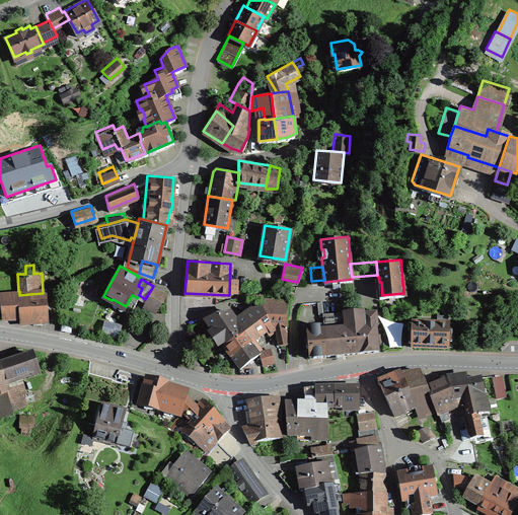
[(165,292),(153,285),(153,286),(145,299),(144,302),(155,309),(165,292)]
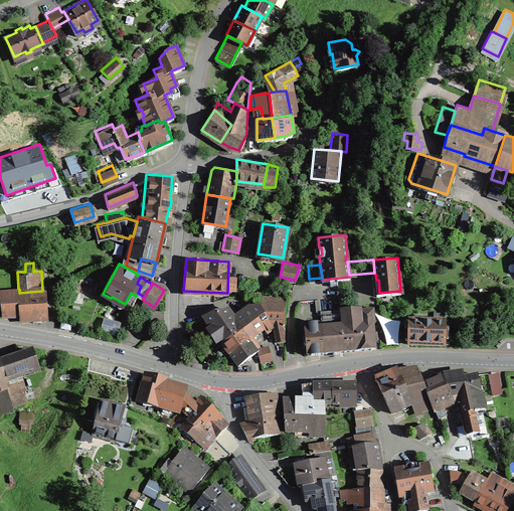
[(31,317),(29,292),(19,293),(19,289),(18,289),(0,291),(1,311),(21,313),(21,318),(31,317)]
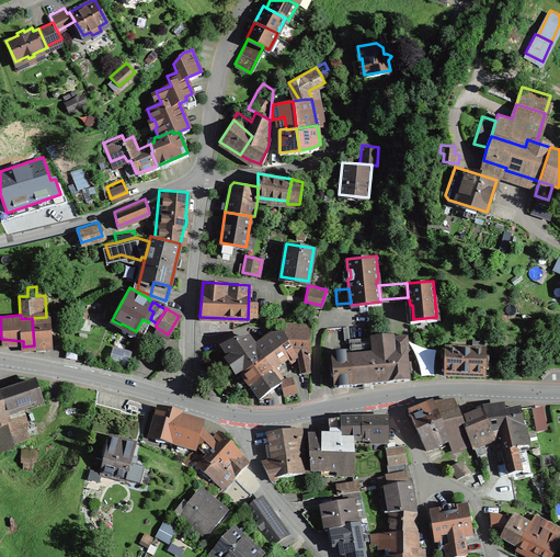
[(52,344),(49,317),(46,317),(32,318),(34,345),(52,344)]
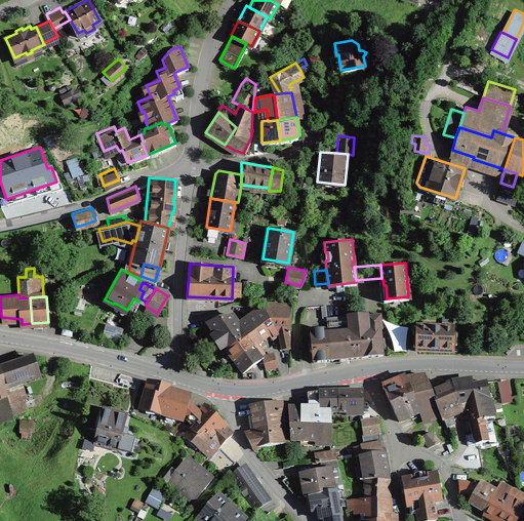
[(266,303),(265,310),(270,317),(290,317),(291,301),(266,299),(266,303)]
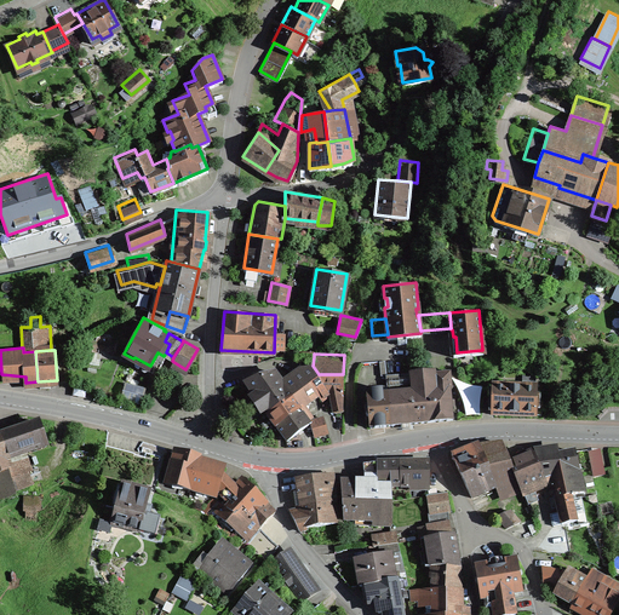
[(299,368),(313,366),(314,357),(298,360),(299,368)]
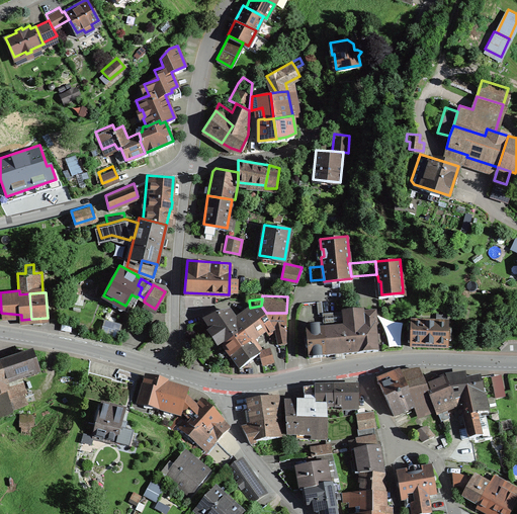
[(227,307),(203,316),(223,343),(244,328),(250,339),(264,328),(257,319),(266,313),(261,306),(250,308),(236,318),(227,307)]
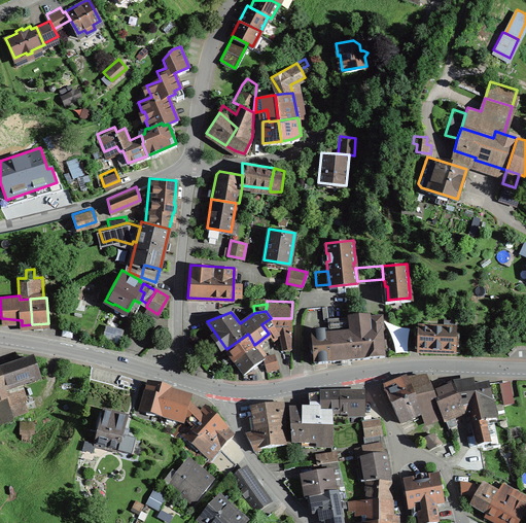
[(328,330),(330,358),(384,353),(381,327),(383,326),(382,313),(369,315),(369,312),(348,314),(350,328),(328,330)]
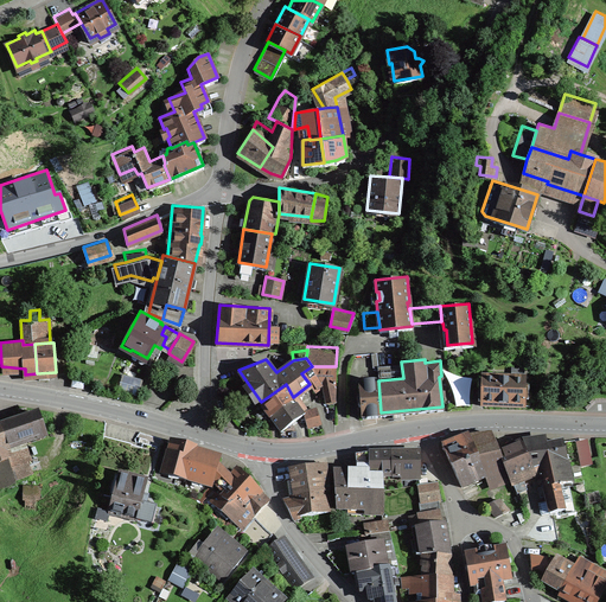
[(403,378),(401,362),(377,364),(378,380),(403,378)]
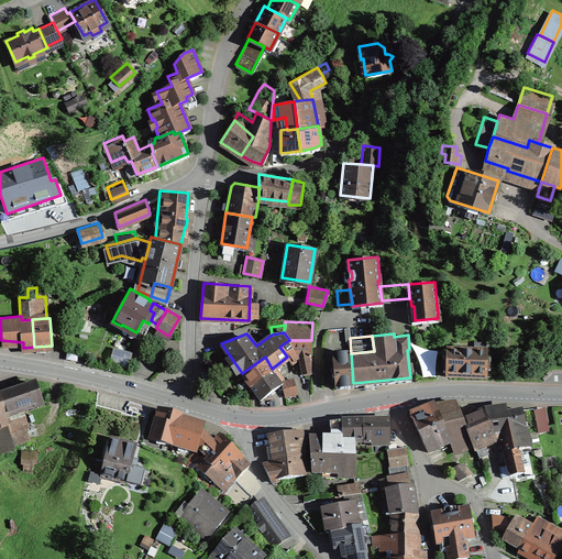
[(301,370),(311,369),(311,340),(289,340),(279,347),(287,357),(290,361),(300,354),(301,370)]
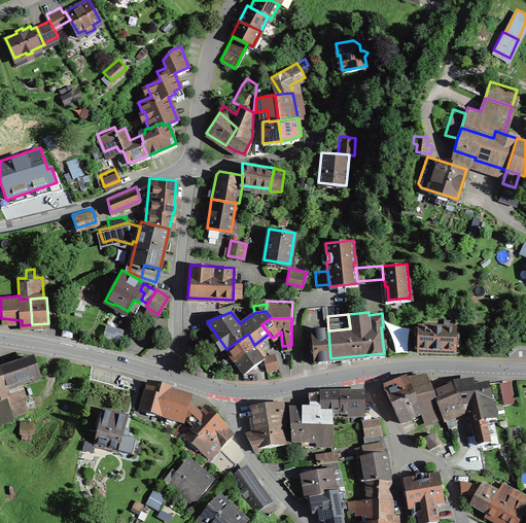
[(121,327),(109,323),(106,337),(118,340),(121,327)]
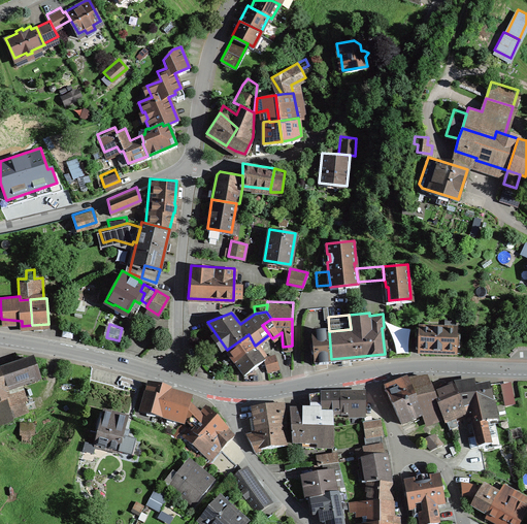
[(455,325),(421,324),(421,327),(416,327),(416,333),(421,334),(420,348),(454,350),(455,332),(455,325)]
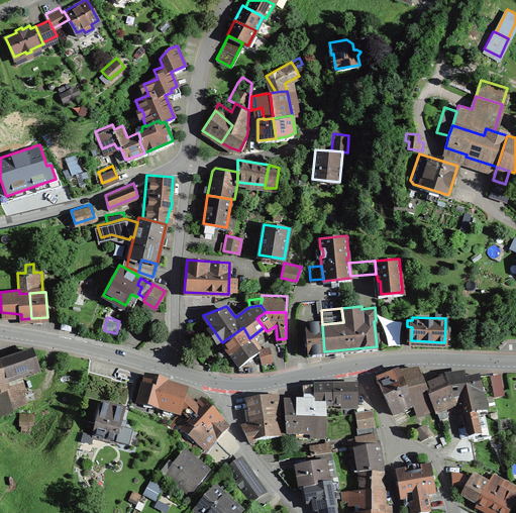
[(444,342),(450,342),(454,326),(445,325),(444,342)]
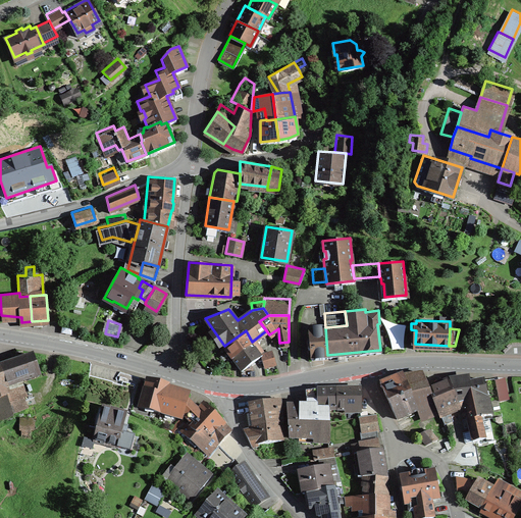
[(224,346),(232,357),(252,342),(246,330),(224,346)]
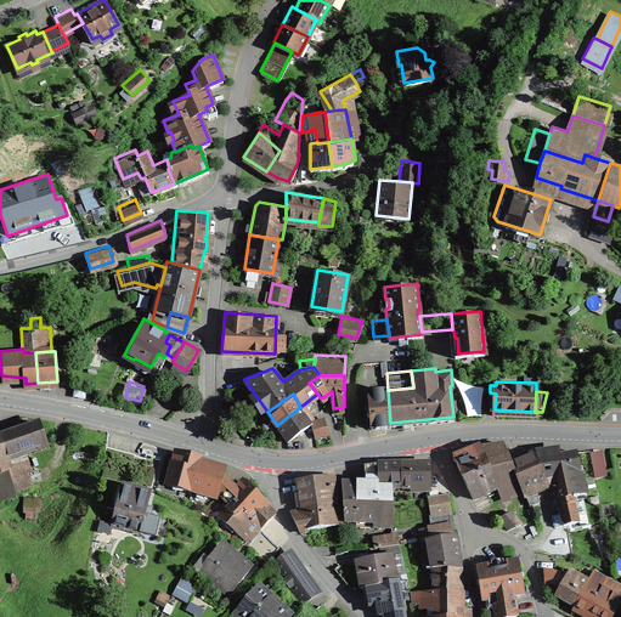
[(277,425),(287,437),(310,419),(300,407),(277,425)]
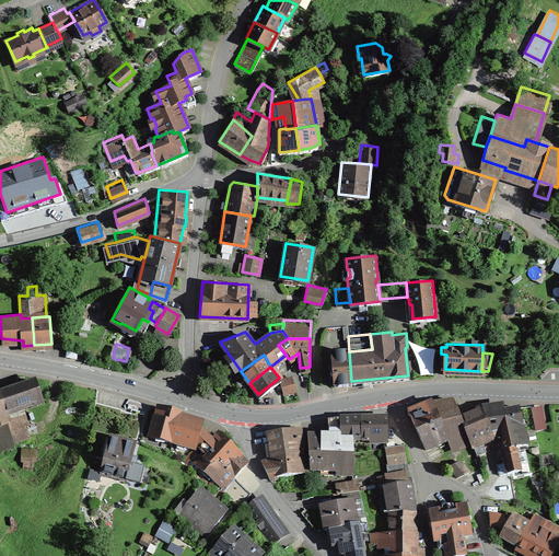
[(291,374),(279,378),(283,392),(294,389),(291,374)]
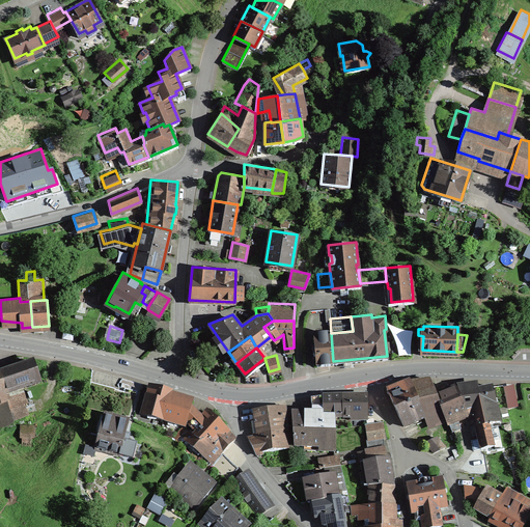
[(38,378),(31,358),(0,368),(0,372),(6,389),(11,388),(38,378)]
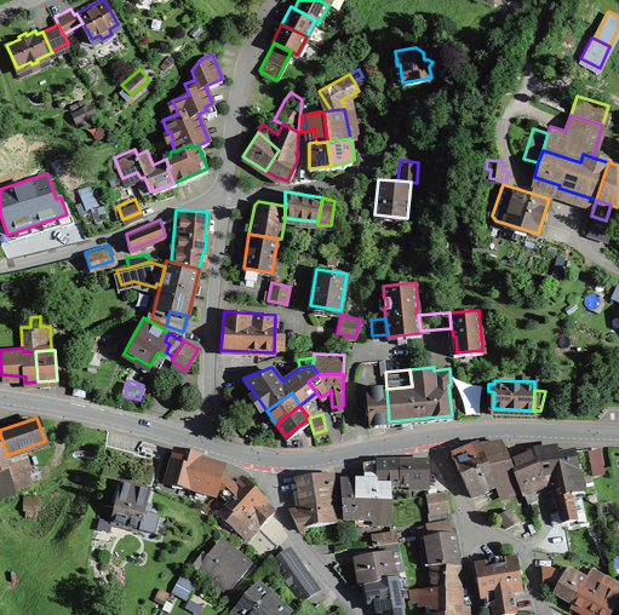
[(7,454),(0,435),(0,494),(18,488),(19,492),(36,484),(26,453),(15,457),(13,453),(7,454)]
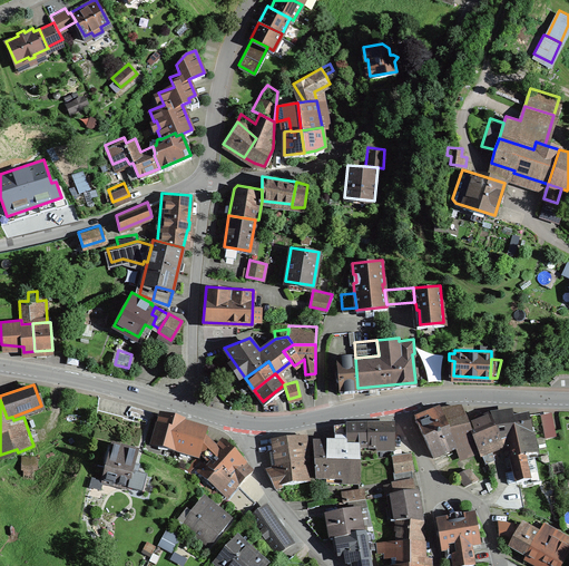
[(460,400),(435,411),(444,427),(467,418),(460,400)]
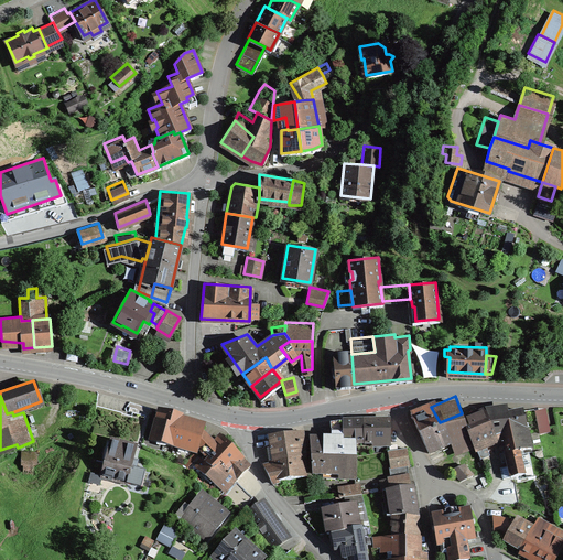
[(431,407),(429,402),(409,411),(420,431),(440,422),(431,407)]
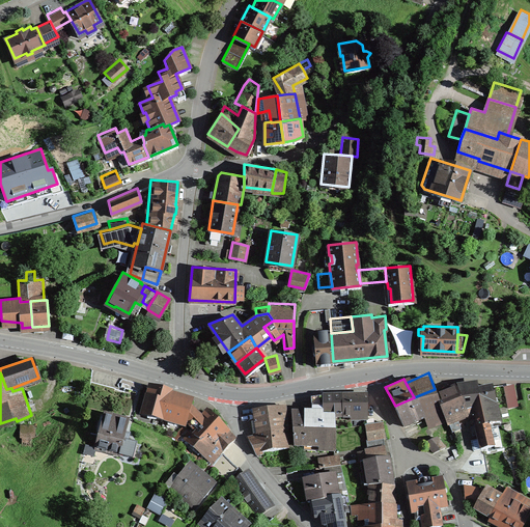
[(478,386),(477,382),(457,383),(466,407),(471,405),(483,403),(478,386)]
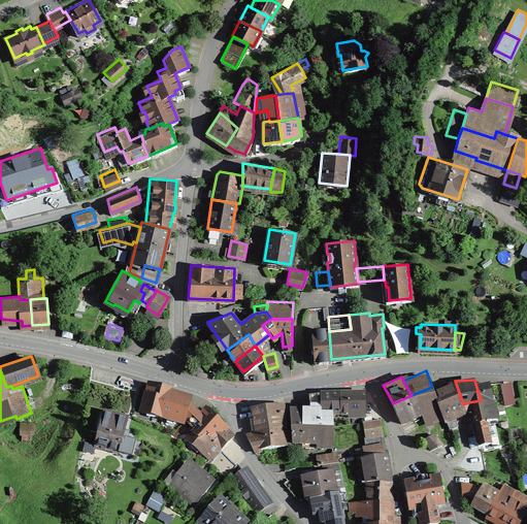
[(149,381),(141,407),(183,420),(188,402),(190,395),(168,389),(169,387),(149,381)]
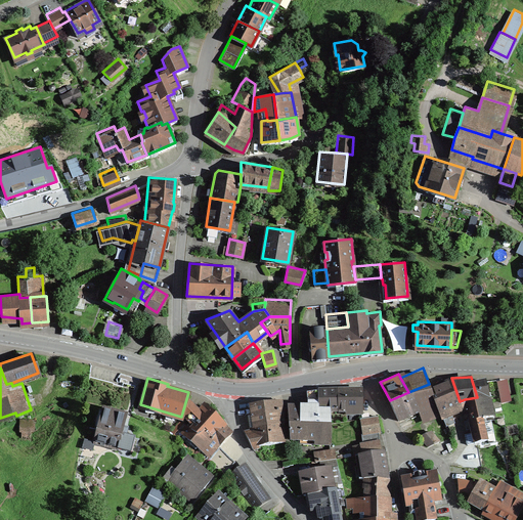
[(451,378),(430,387),(437,404),(439,410),(460,401),(451,378)]
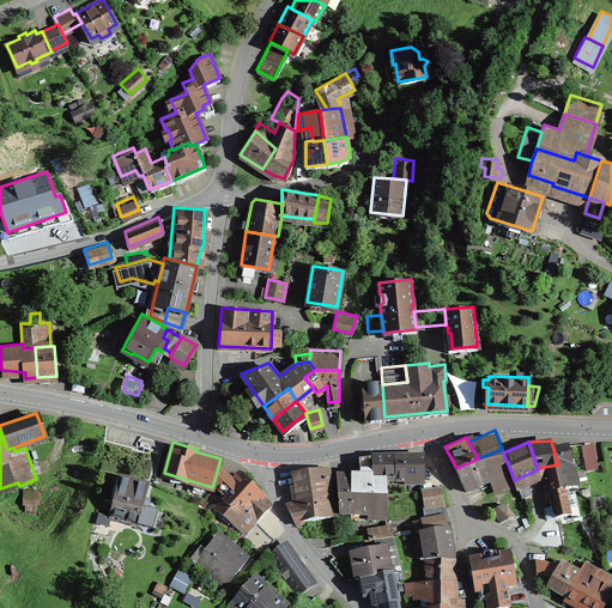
[(568,442),(552,445),(558,464),(563,485),(564,485),(577,482),(568,442)]
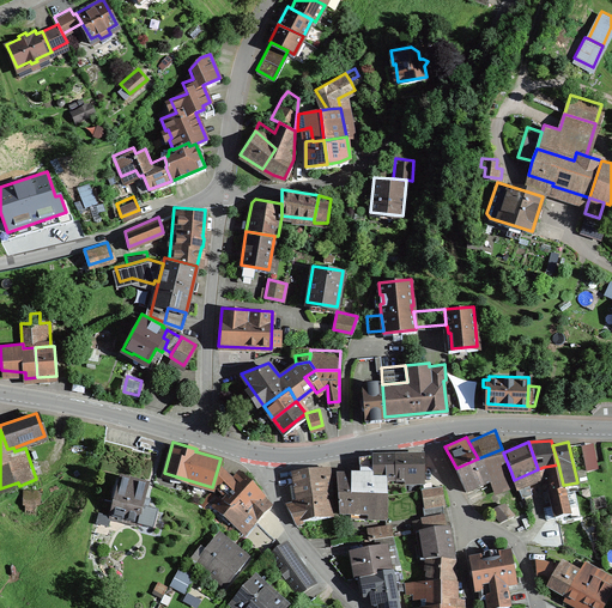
[(502,449),(478,458),(490,479),(494,484),(511,473),(503,453),(502,449)]
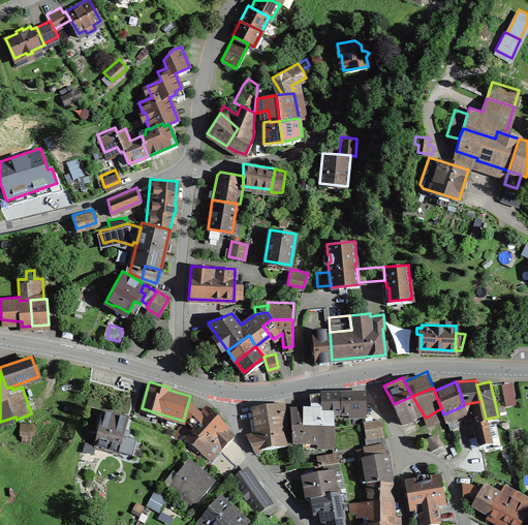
[(366,410),(366,391),(320,392),(321,409),(332,409),(333,411),(366,410)]
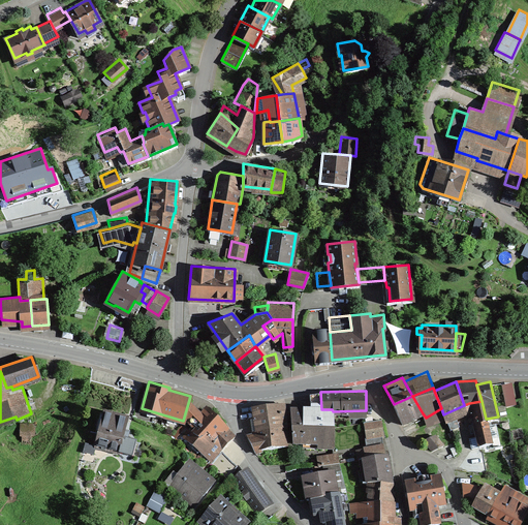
[(302,407),(303,426),(333,426),(333,411),(332,409),(321,409),(320,392),(311,392),(311,407),(302,407)]
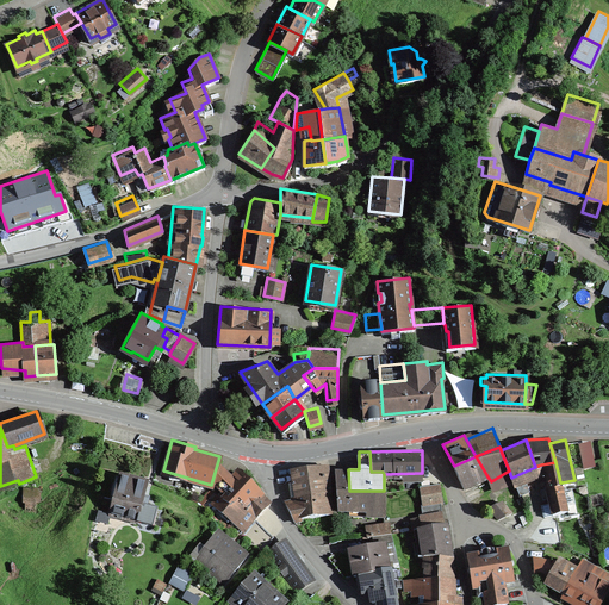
[(488,476),(476,456),(454,466),(464,485),(488,476)]
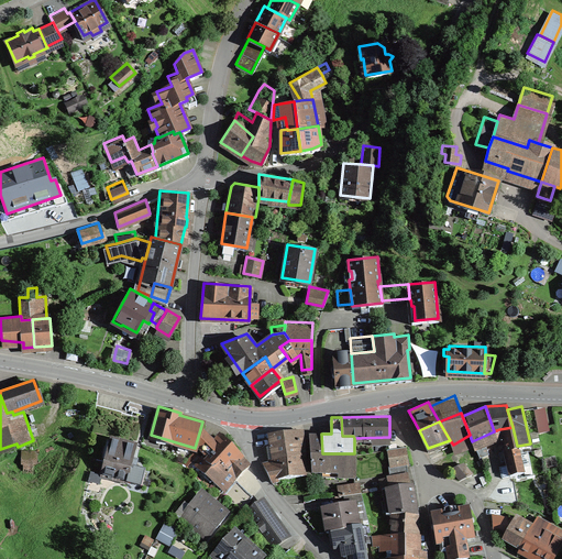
[(302,427),(270,431),(273,457),(265,459),(274,478),(306,470),(302,427)]
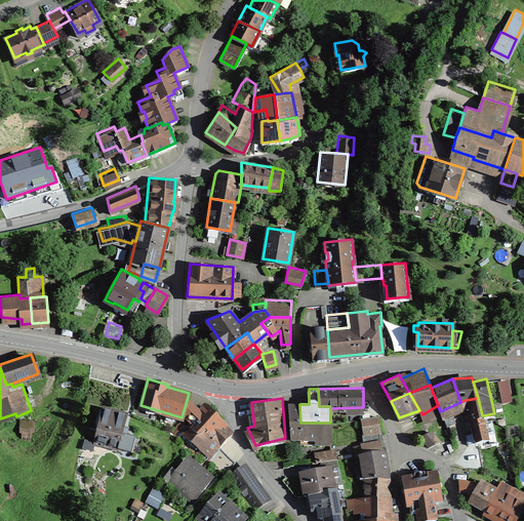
[(478,398),(466,400),(475,440),(488,437),(483,415),(482,415),(478,398)]
